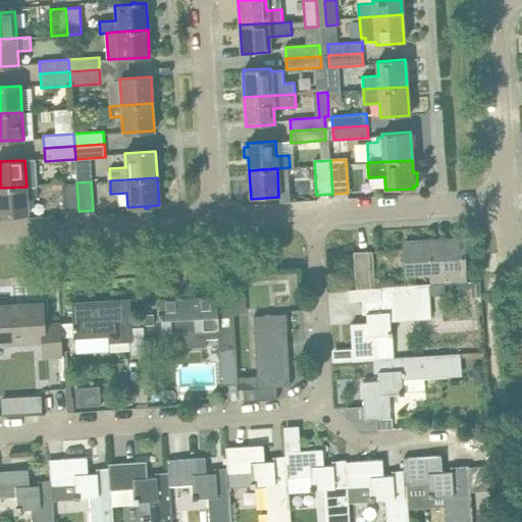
[(79,211),(76,183),(62,184),(63,212),(79,211)]
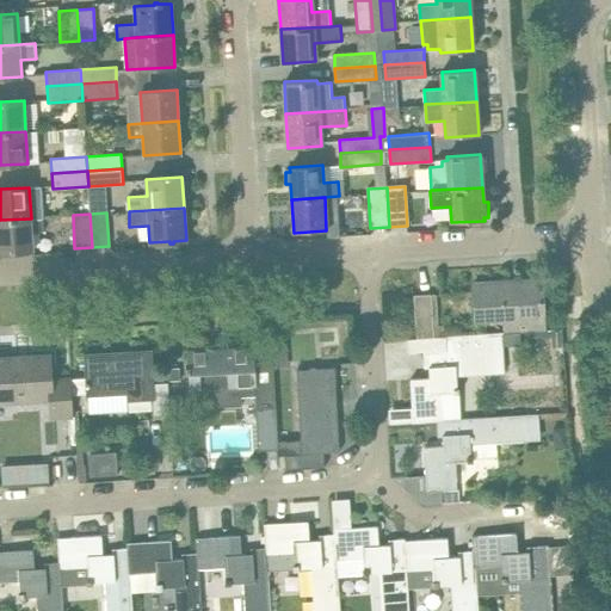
[(43,217),(31,218),(0,220),(0,252),(32,251),(31,233),(44,232),(43,217)]
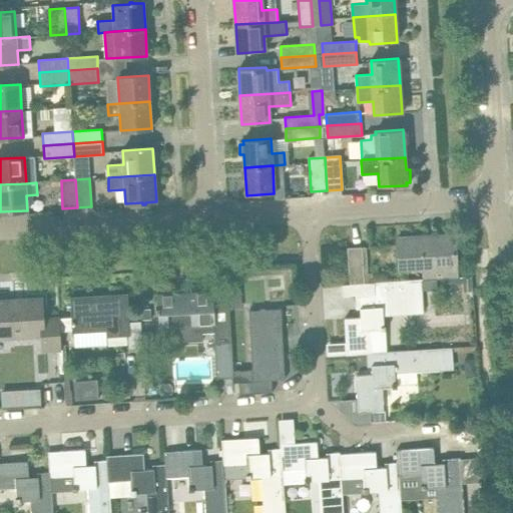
[(433,278),(437,278),(457,277),(454,235),(398,238),(399,259),(400,267),(432,265),(433,278)]
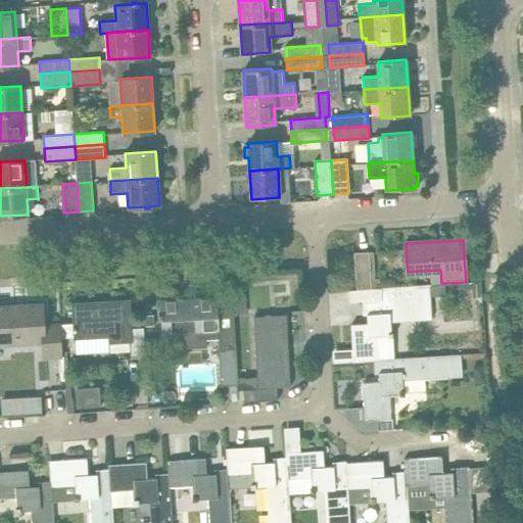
[(374,251),(369,252),(353,253),(357,289),(371,289),(371,288),(380,287),(379,279),(375,279),(374,251)]
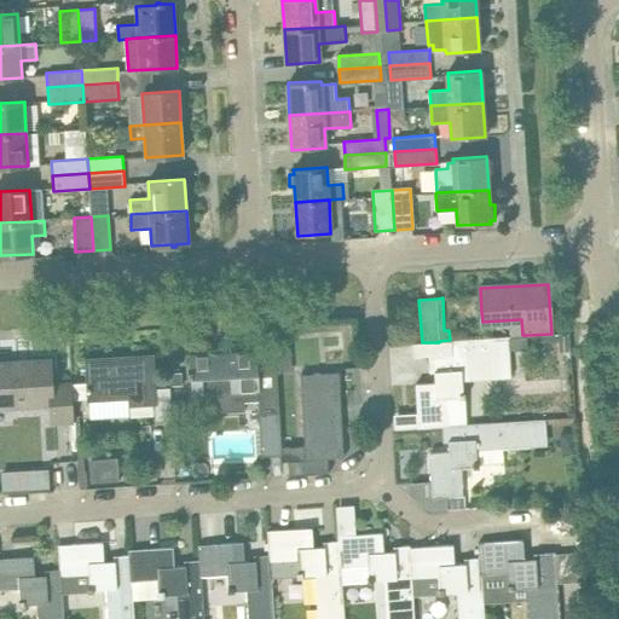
[(276,362),(258,363),(258,348),(189,353),(190,371),(187,371),(189,379),(191,379),(192,405),(215,404),(217,409),(246,408),(246,401),(260,400),(260,406),(278,405),(276,362)]
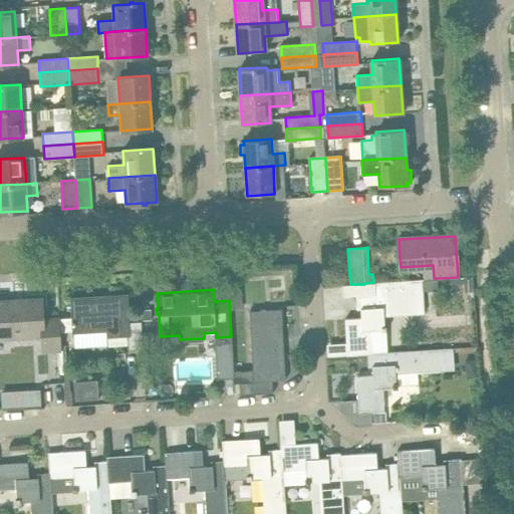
[(367,354),(372,354),(371,347),(370,331),(387,330),(386,315),(424,312),(423,292),(355,296),(356,310),(360,309),(361,318),(344,319),(346,356),(367,354)]
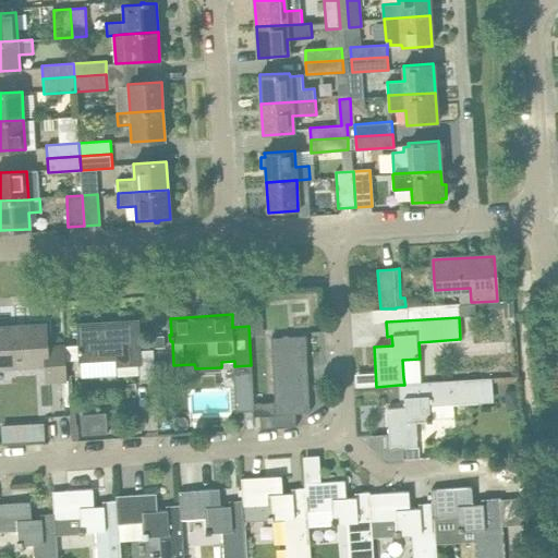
[(155,377),(154,372),(153,350),(140,350),(137,320),(76,324),(79,362),(116,360),(116,365),(140,364),(141,377),(155,377)]
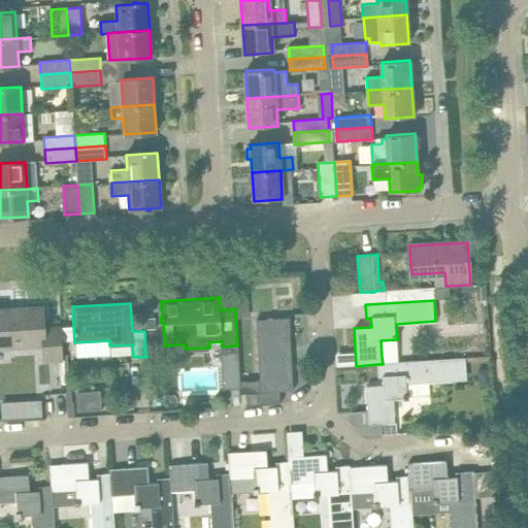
[(61,359),(61,349),(59,328),(43,329),(42,308),(0,309),(0,348),(43,345),(44,360),(61,359)]
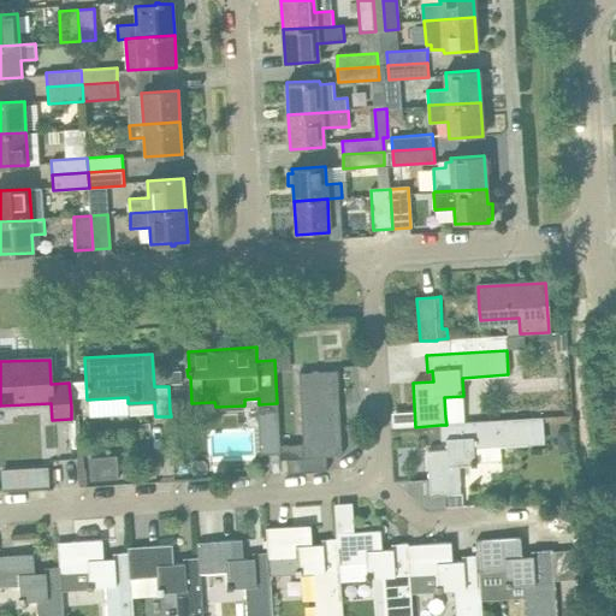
[(302,443),(282,444),(282,458),(288,458),(288,473),(327,471),(326,456),(342,456),(337,371),(298,373),(302,443)]
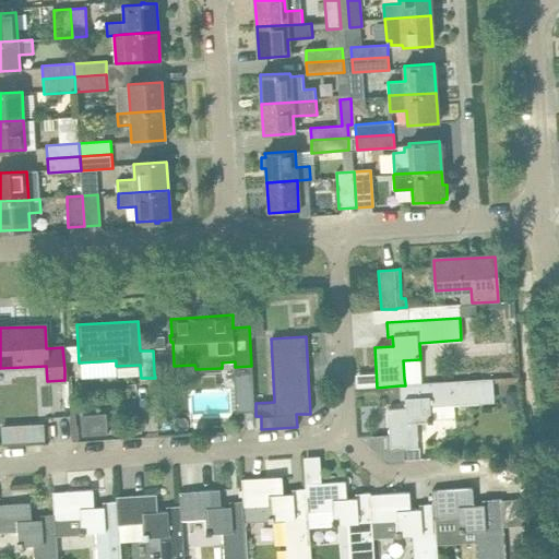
[(164,337),(153,339),(153,349),(164,348),(164,337)]
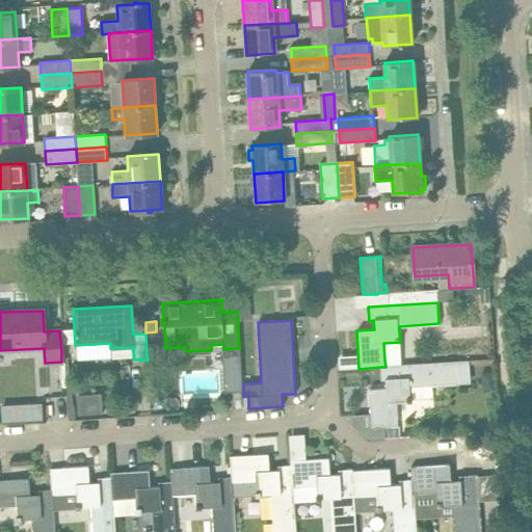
[(75,344),(75,329),(62,329),(63,344),(75,344)]
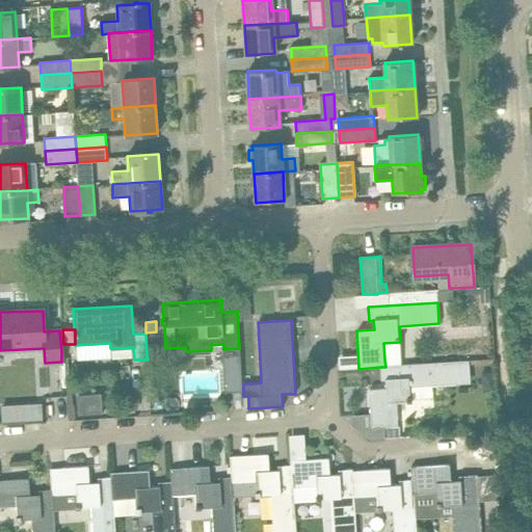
[(224,387),(241,386),(239,353),(222,354),(224,387)]
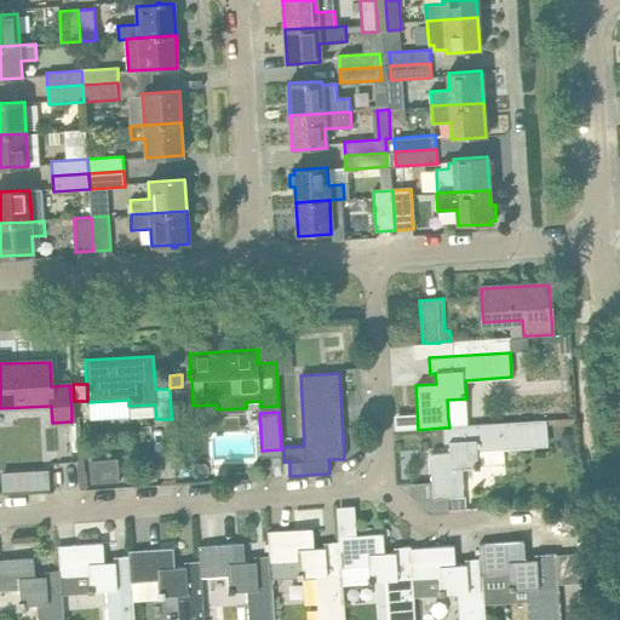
[(449,428),(443,428),(443,443),(448,443),(449,453),(430,454),(432,499),(464,497),(461,470),(480,469),(478,451),(550,447),(549,422),(537,422),(449,428)]
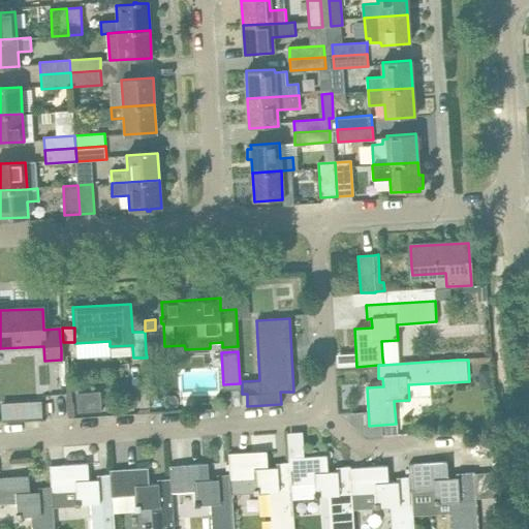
[(491,369),(480,369),(480,385),(491,385),(491,369)]
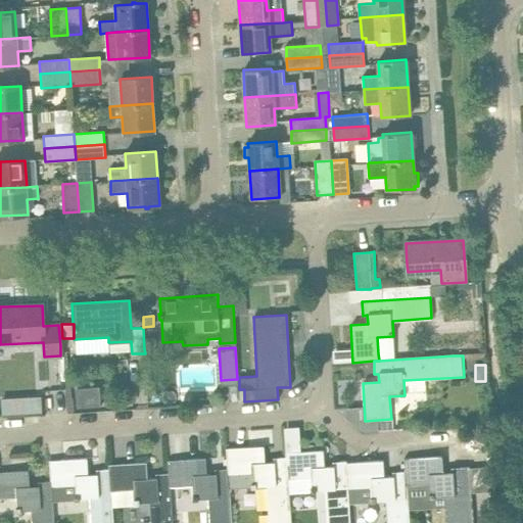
[(98,388),(74,390),(75,410),(99,408),(98,388)]
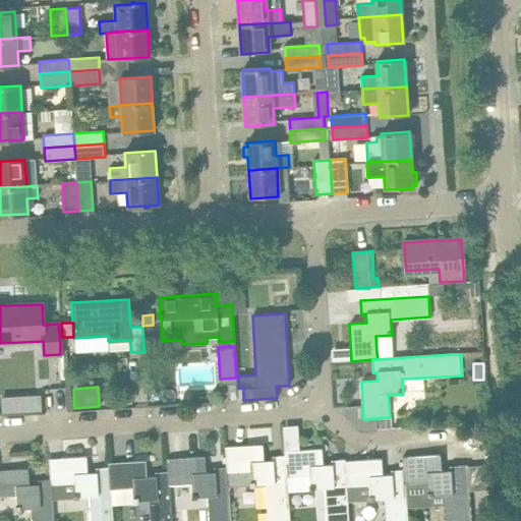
[(285,456),(284,456),(272,456),(272,460),(264,461),(263,445),(225,447),(226,467),(227,467),(227,473),(228,473),(249,471),(250,486),(266,485),(268,520),(289,520),(286,473),(285,456)]
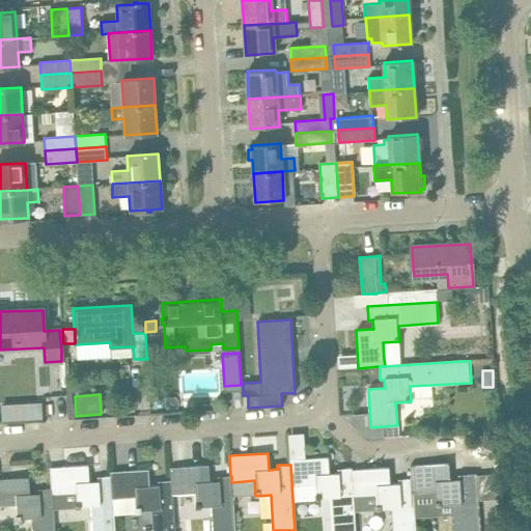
[(354,530),(353,494),(352,470),(351,468),(337,469),(337,473),(329,474),(328,457),(289,460),(289,465),(290,465),(291,482),(314,481),(314,497),(330,496),(332,530),(354,530)]
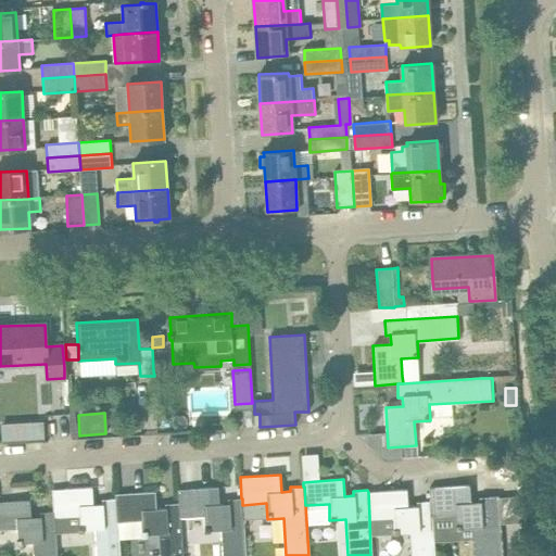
[(431,502),(432,514),(455,513),(456,529),(472,528),(474,555),(502,555),(498,496),(479,498),(479,503),(470,503),(469,485),(429,488),(430,502),(431,502)]
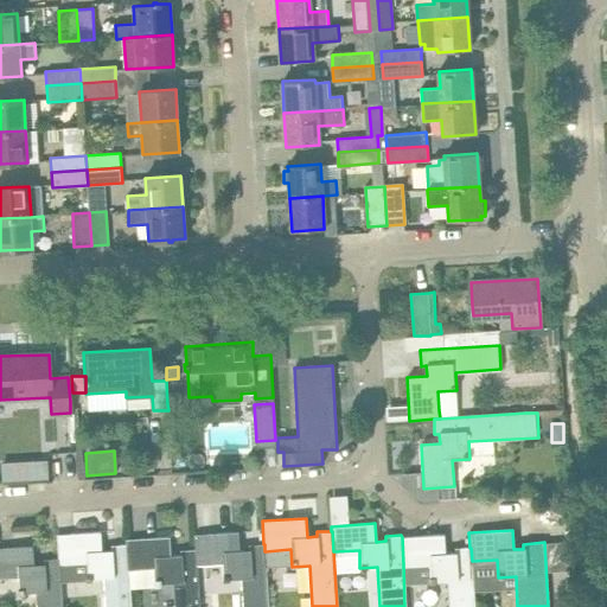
[(127,544),(126,545),(112,545),(112,550),(102,551),(101,531),(57,535),(58,558),(59,566),(84,563),(85,581),(103,580),(104,606),(131,606),(128,570),(127,544)]
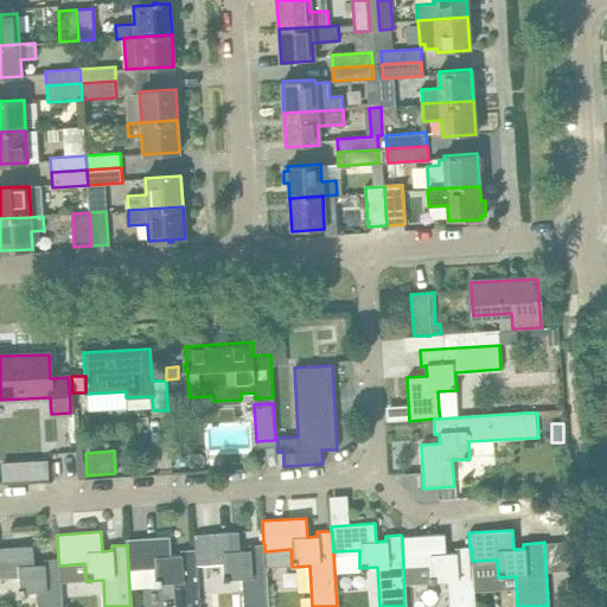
[(242,606),(268,606),(266,551),(264,551),(264,544),(263,544),(249,545),(249,550),(240,551),(238,532),(193,535),(195,549),(196,549),(197,566),(223,563),(224,581),(241,580),(242,606)]
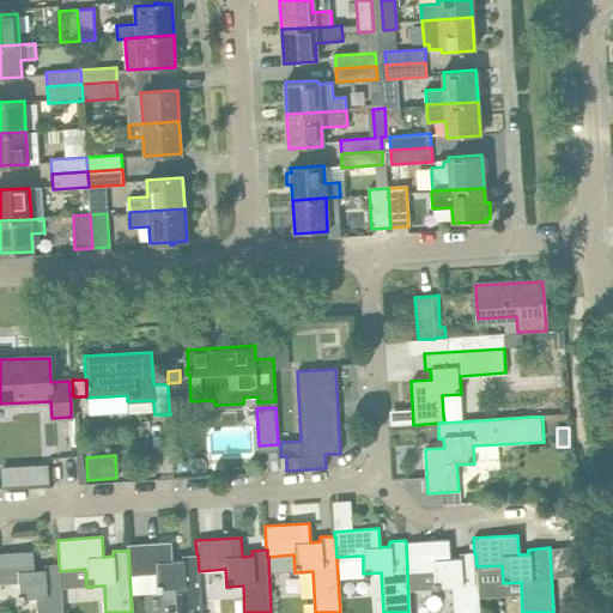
[(448,540),(406,542),(407,570),(432,569),(434,587),(451,586),(453,612),(478,612),(477,566),(475,553),(474,553),(459,553),(460,558),(449,559),(448,540)]
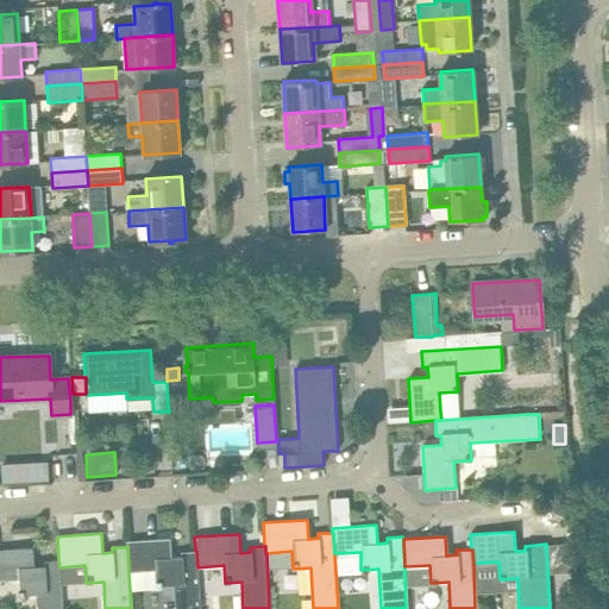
[(196,551),(195,551),(181,552),(181,557),(171,558),(170,539),(126,541),(126,547),(127,546),(129,572),(155,570),(156,588),(174,586),(174,608),(200,608),(198,567),(196,551)]
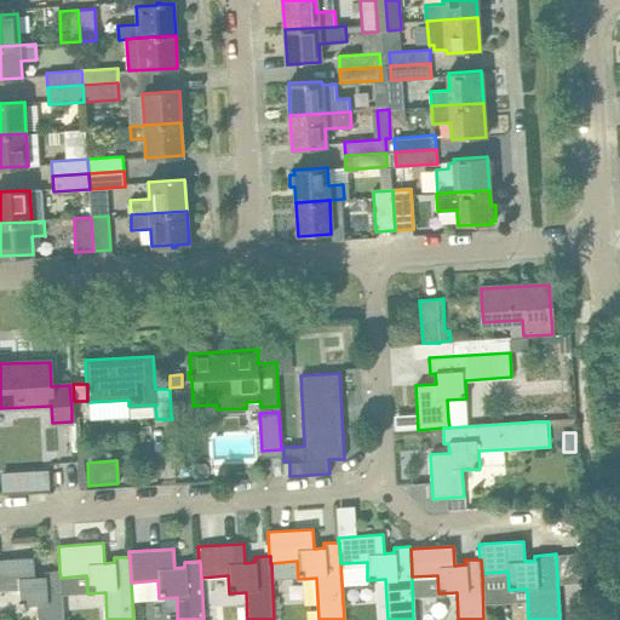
[(63,619),(61,578),(59,570),(45,572),(45,577),(35,577),(33,557),(0,560),(0,590),(17,590),(18,608),(36,607),(38,619),(63,619)]
